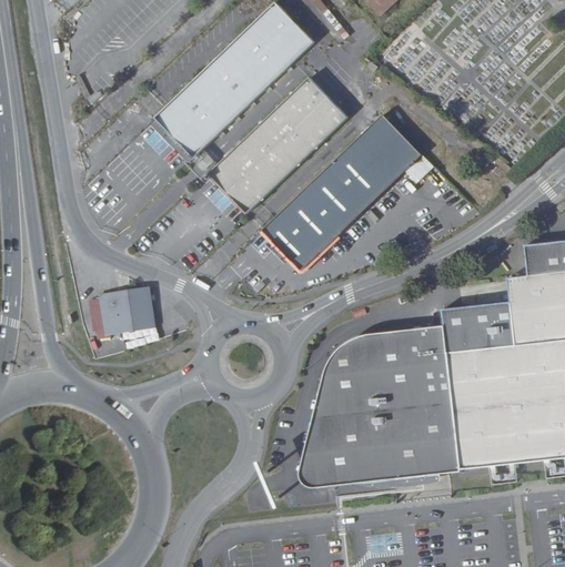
[(367,0),(379,12),(392,0),(367,0)]
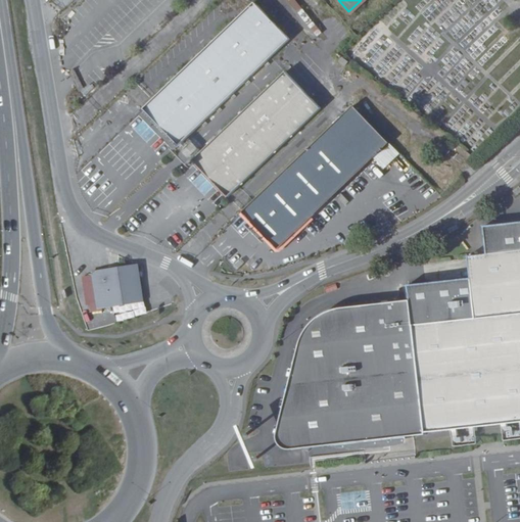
[(252,1),(141,107),(177,144),(287,38),(252,1)]
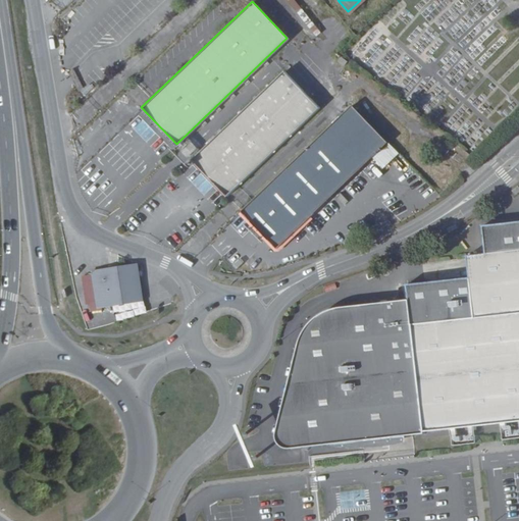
[(225,196),(318,107),(282,70),(190,159),(225,196)]
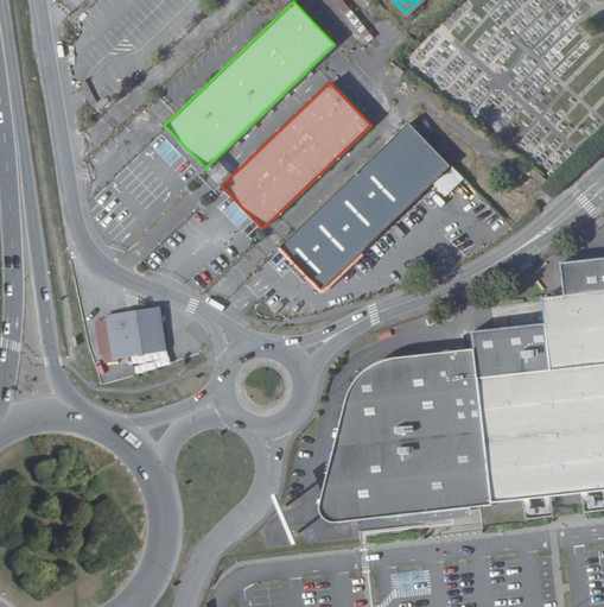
[(319,289),(450,165),(408,121),(278,245),(319,289)]
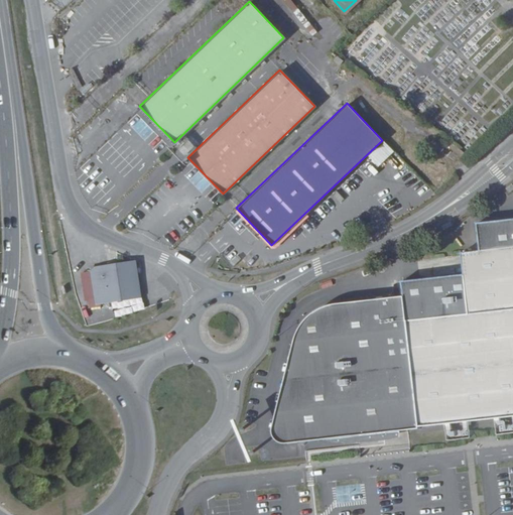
[(499,416),(512,414),(512,217),(475,222),(478,249),(460,251),(462,274),(400,280),(401,295),(335,302),(326,304),(319,306),(316,308),(310,312),(305,317),(300,323),(298,326),(294,335),(292,342),(271,426),(270,429),(271,431),(272,436),(274,438),(278,441),(283,443),(323,438),(398,430),(417,428),(417,425),(499,416)]
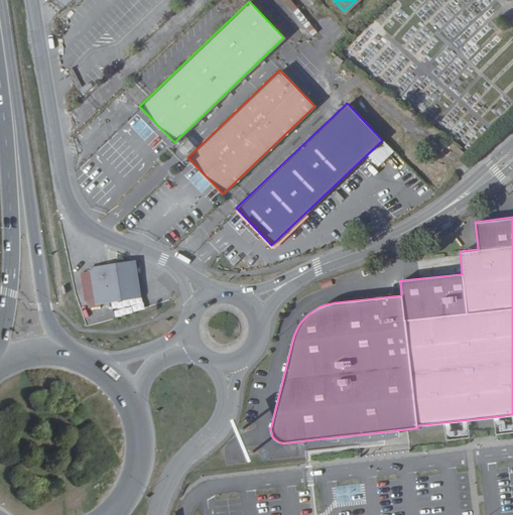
[(88,267),(93,302),(137,296),(132,261),(88,267)]
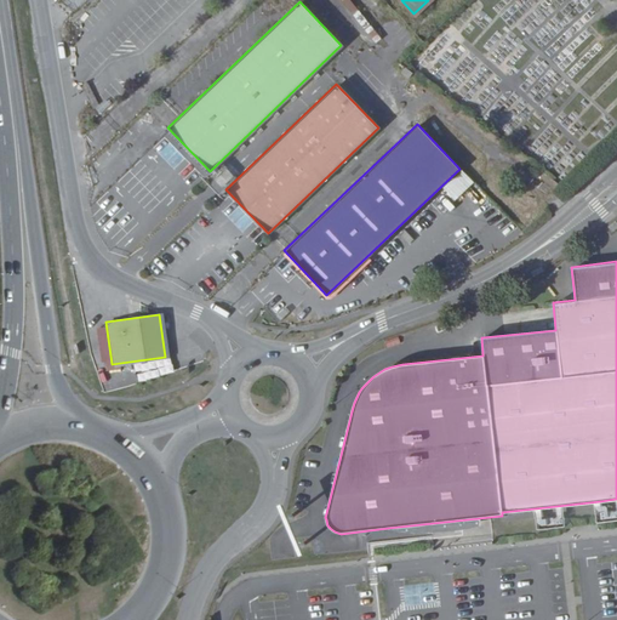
[(479,518),(388,528),(388,529),(393,530),(411,532),(429,532),(449,530),(467,528),(480,525),(479,518)]
